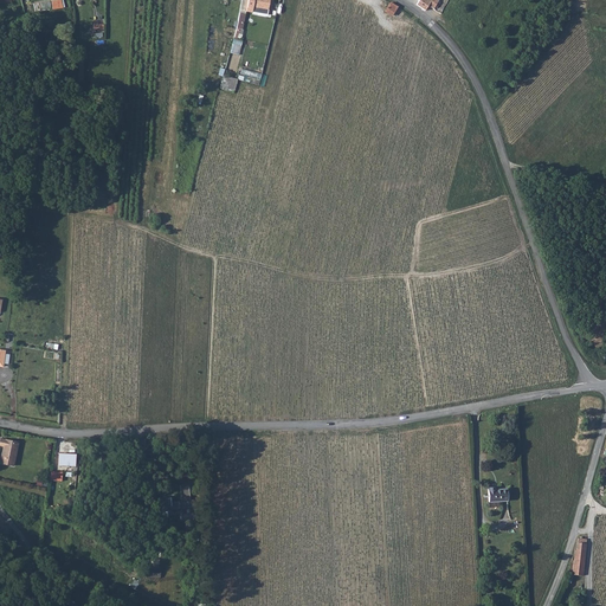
[(59,0),(52,1),(53,10),(63,7),(60,0),(59,0)]
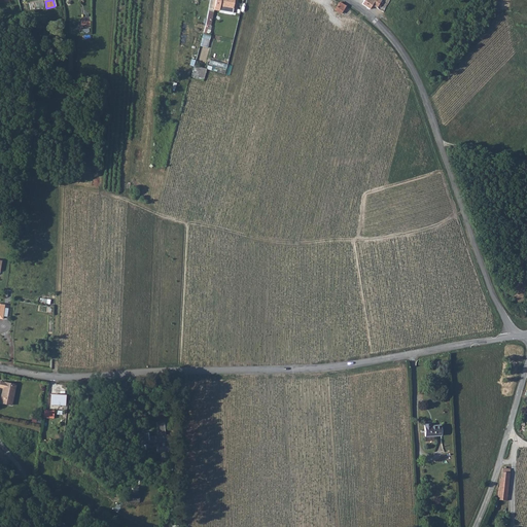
[(364,0),(362,4),(370,9),(373,4),(377,7),(382,0),(381,0),(364,0)]
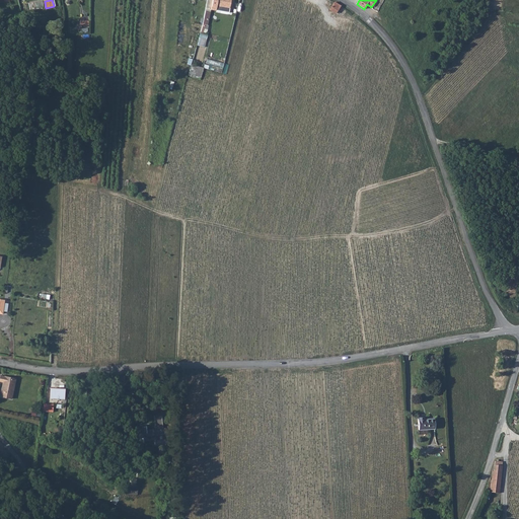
[(341,5),(336,2),(330,10),(331,11),(336,13),(338,10),(341,5)]
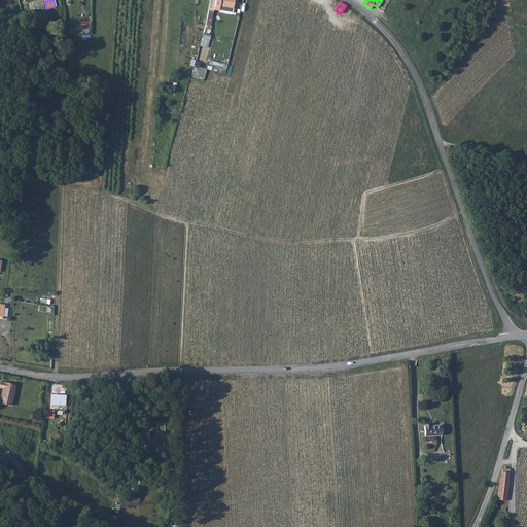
[(192,76),(206,79),(208,68),(195,66),(192,76)]
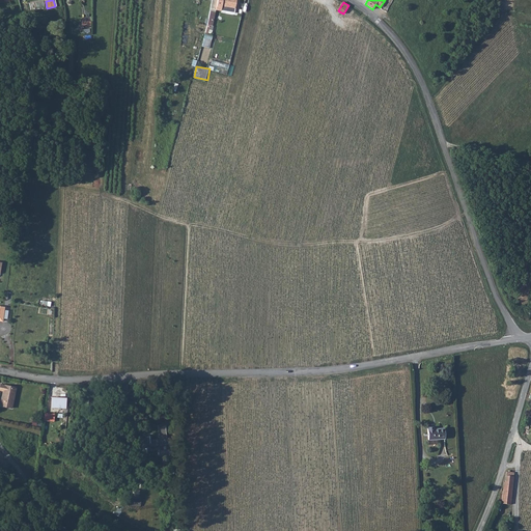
[(0,406),(12,408),(17,388),(6,386),(0,384),(0,390),(3,391),(0,406)]
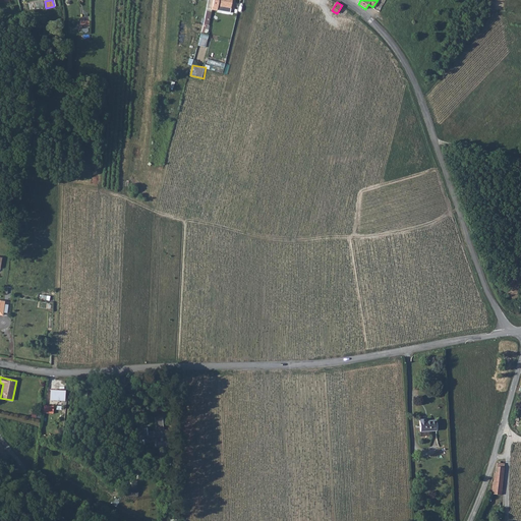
[(55,391),(55,392),(51,392),(51,399),(64,400),(65,391),(55,391)]
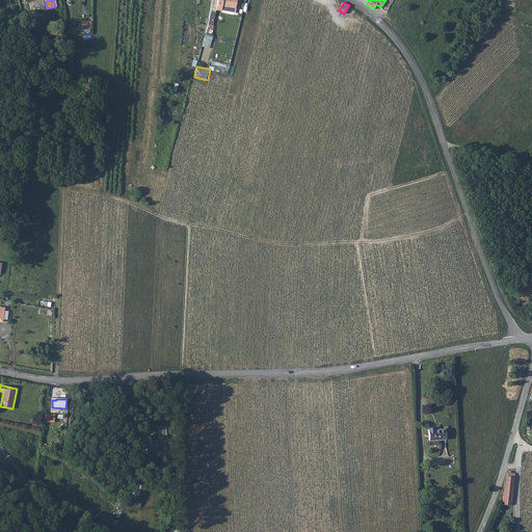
[(45,419),(55,421),(55,414),(46,413),(45,419)]
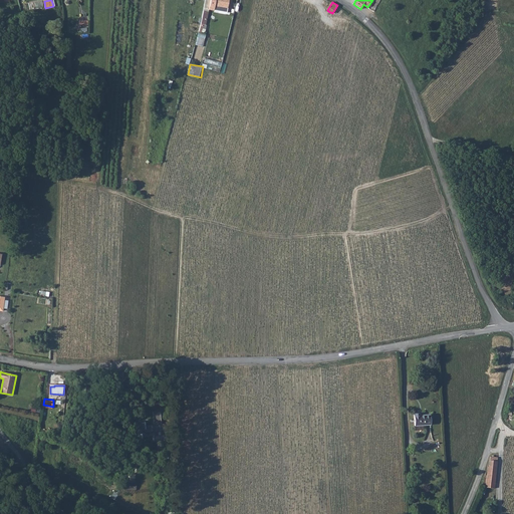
[(414,412),(415,424),(431,423),(431,413),(420,414),(420,412),(414,412)]
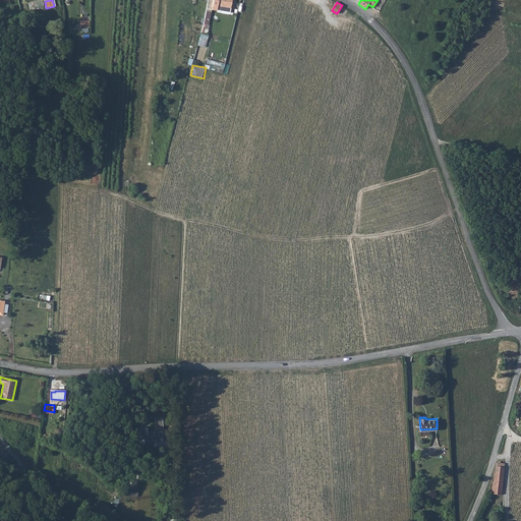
[(137,432),(138,441),(162,439),(164,439),(169,438),(168,429),(149,431),(149,427),(148,427),(148,431),(137,432)]
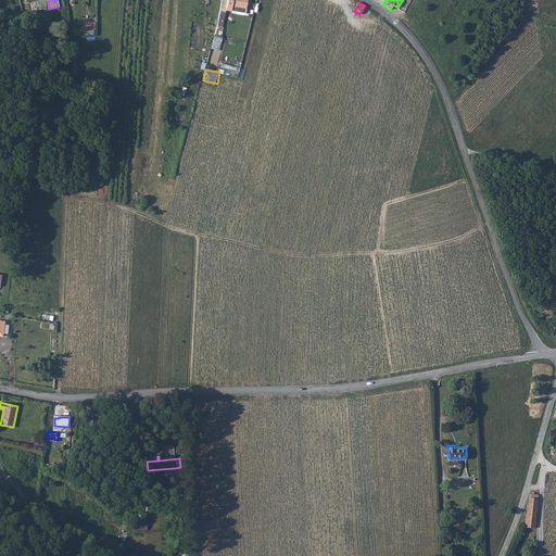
[(528,505),(527,513),(536,514),(539,494),(530,493),(529,505),(528,505)]
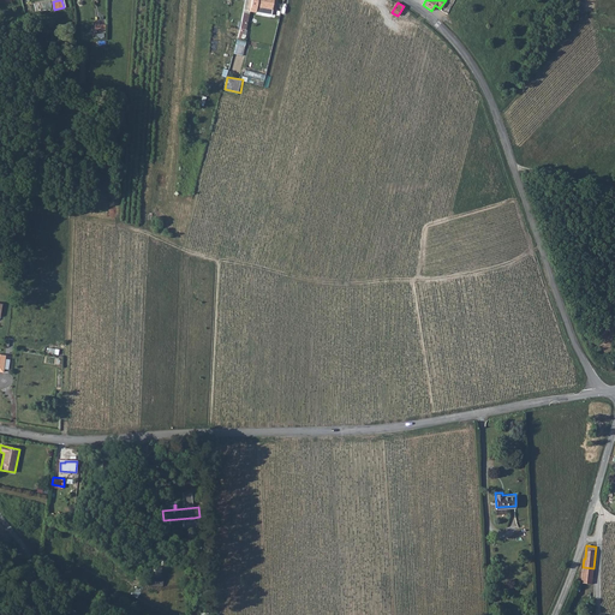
[(583,567),(580,583),(592,584),(593,568),(583,567)]
